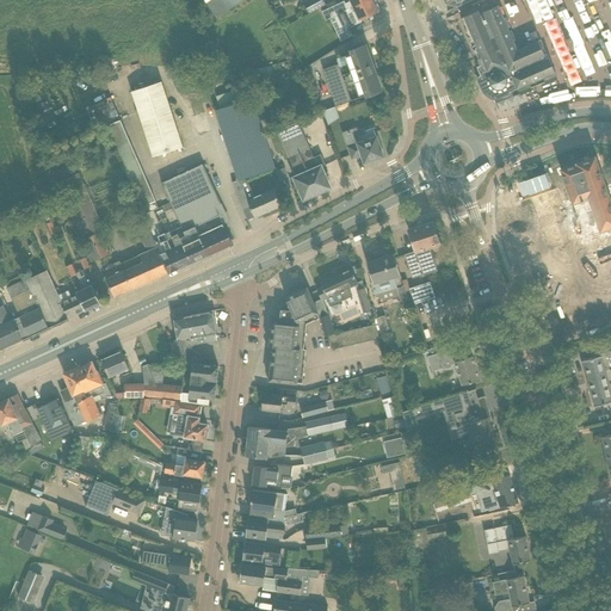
[(204,0),(217,18),(242,0),(204,0)]
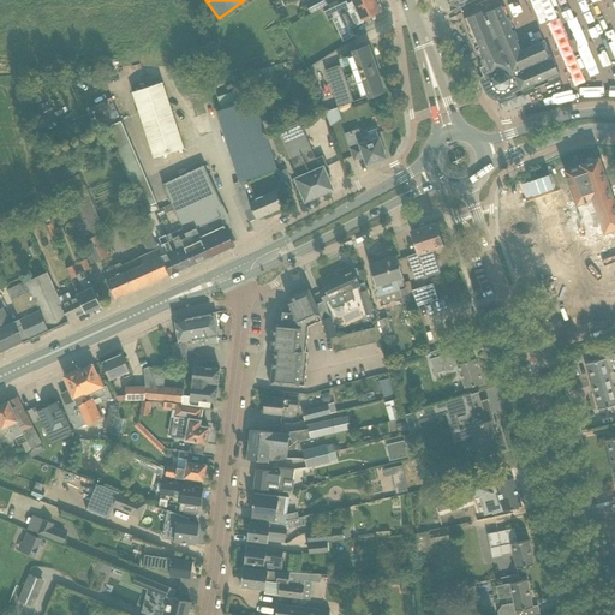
[(310,0),(305,3),(311,13),(328,4),(324,0),(310,0)]
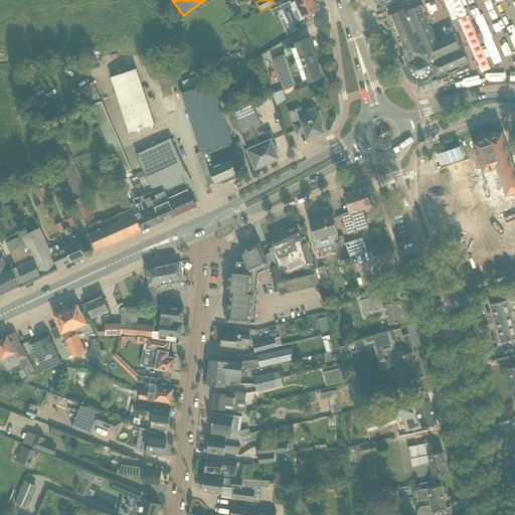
[(318,9),(314,0),(294,0),(295,1),(291,3),(290,0),(272,9),(276,18),(279,17),(288,35),(297,30),(294,24),(305,19),(304,17),(320,9),(320,8),(318,9)]
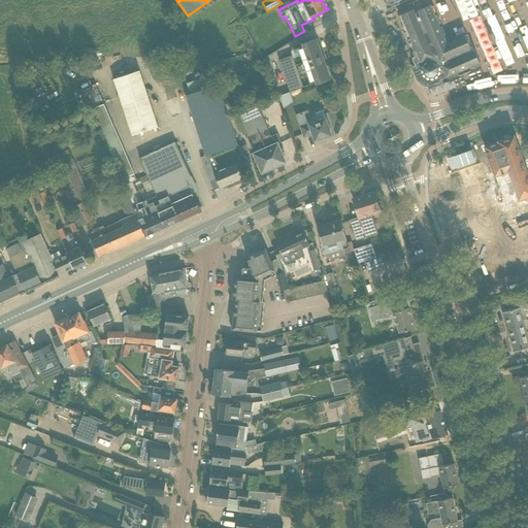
[(411,58),(416,65),(416,67),(414,68),(417,75),(420,79),(422,81),(425,84),(429,85),(433,85),(436,84),(440,81),(439,80),(447,77),(449,76),(450,79),(459,75),(459,76),(470,71),(480,67),(479,64),(480,63),(472,47),(470,47),(465,35),(464,36),(463,34),(456,37),(457,39),(454,41),(454,42),(450,44),(449,42),(448,43),(430,5),(429,5),(428,3),(398,17),(402,27),(415,57),(411,58)]
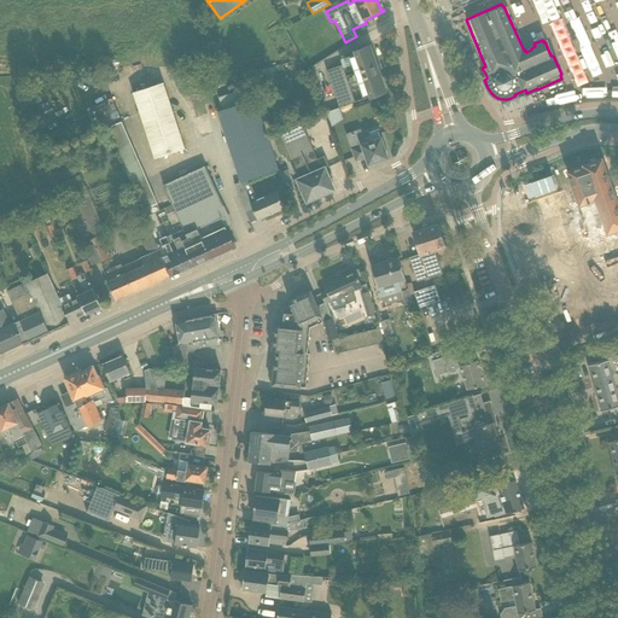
[(343,65),(326,70),(339,108),(355,101),(351,91),(360,88),(363,95),(371,93),(371,97),(385,92),(378,70),(377,66),(369,46),(361,48),(355,51),(356,54),(349,57),(353,64),(343,68),(343,65)]
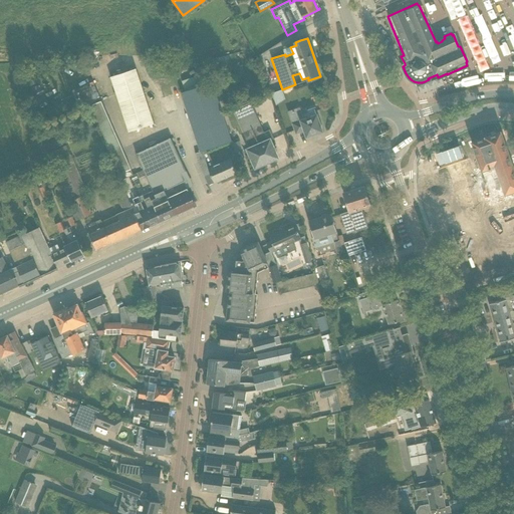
[(217,47),(210,49),(212,55),(218,54),(217,47)]
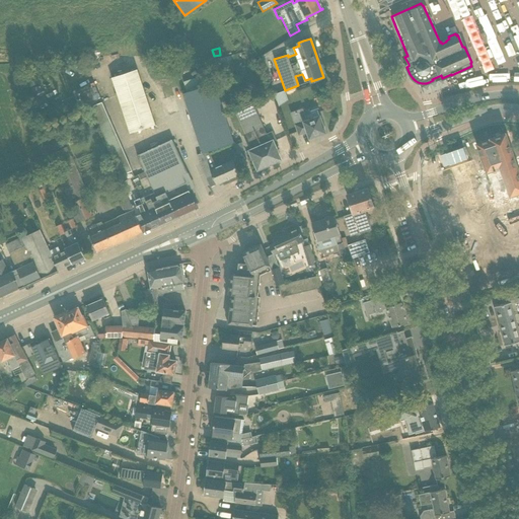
[(112,78),(130,133),(155,125),(137,70),(112,78)]
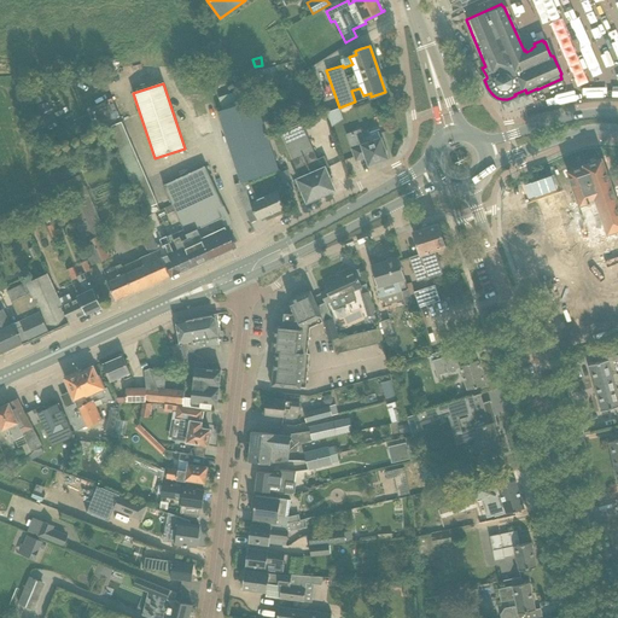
[(279,170),(257,106),(255,99),(217,111),(237,172),(240,182),(242,182),(279,170)]
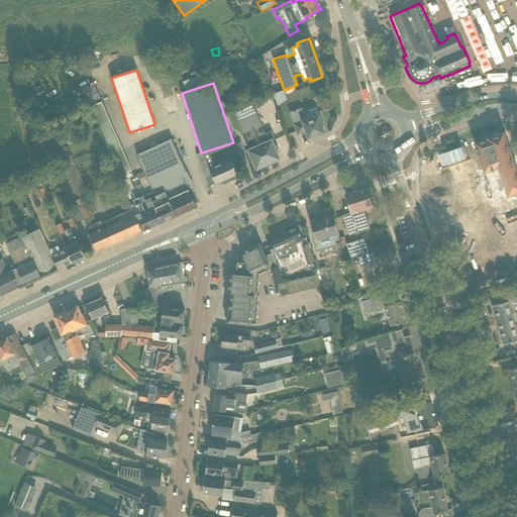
[(131,171),(102,102),(90,107),(118,176),(131,171)]
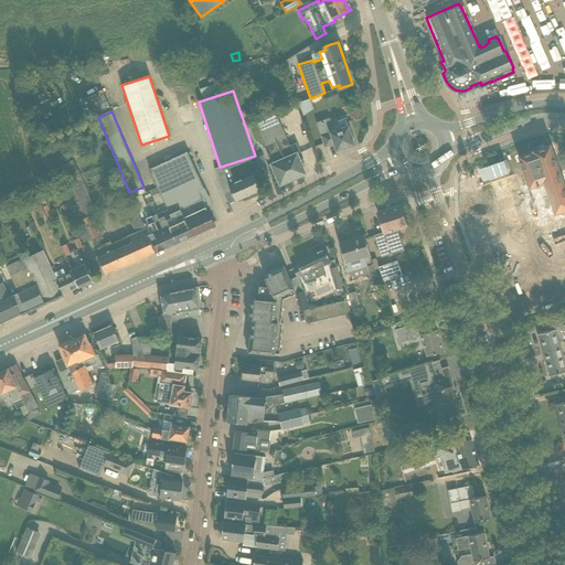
[(268,146),(277,142),(292,179),(298,177),(298,178),(304,176),(304,174),(306,173),(301,163),(297,155),(300,152),(296,144),(289,147),(275,113),(257,120),(268,146)]
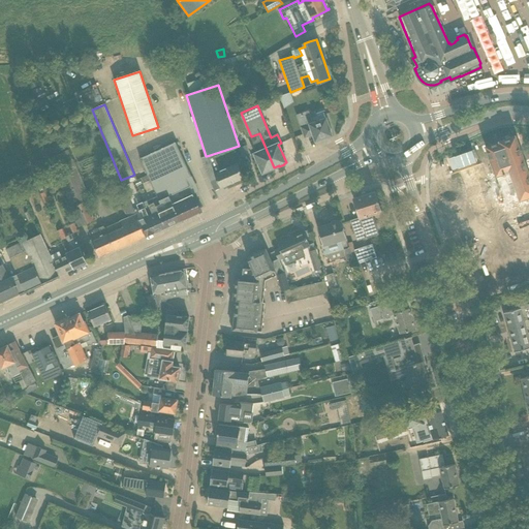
[(332,135),(325,118),(323,113),(310,117),(308,112),(297,115),(305,137),(313,134),(315,138),(321,136),(321,138),(332,135)]
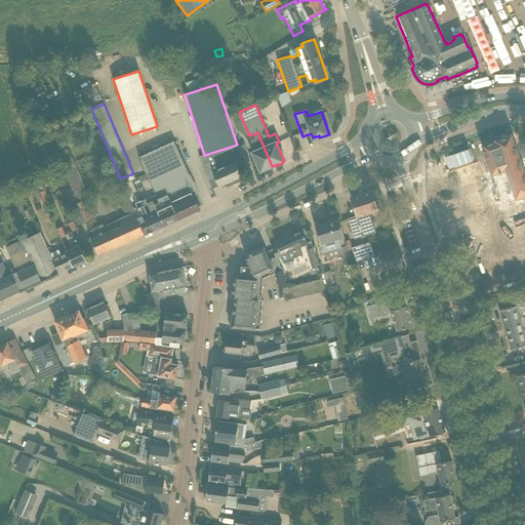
[(249,135),(255,151),(252,153),(260,171),(263,170),(263,171),(268,169),(268,168),(272,166),(257,132),(249,135)]
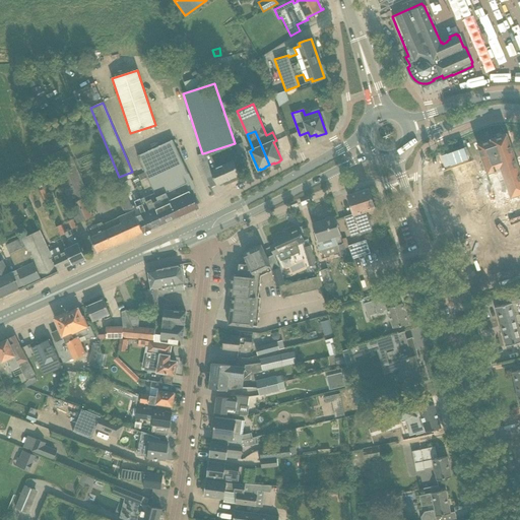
[(519,193),(519,172),(510,143),(506,134),(492,139),(486,141),(477,144),(483,161),(488,173),(498,201),(513,196),(519,193)]
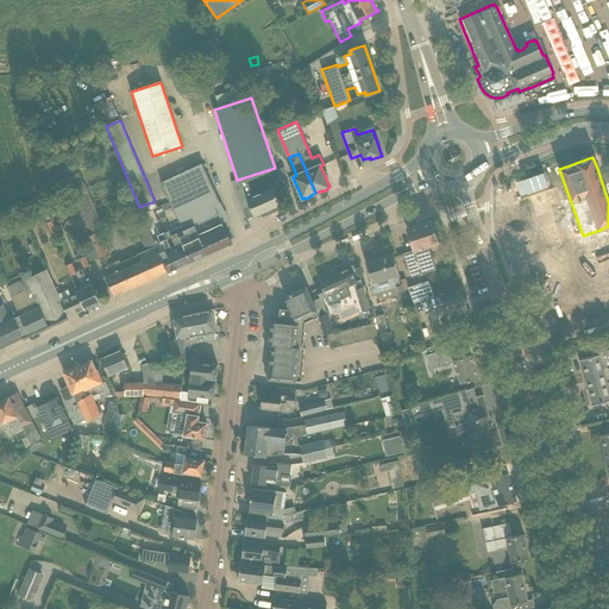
[(203,163),(161,182),(189,245),(190,245),(196,259),(231,243),(218,215),(221,214),(217,203),(220,201),(217,192),(203,163)]
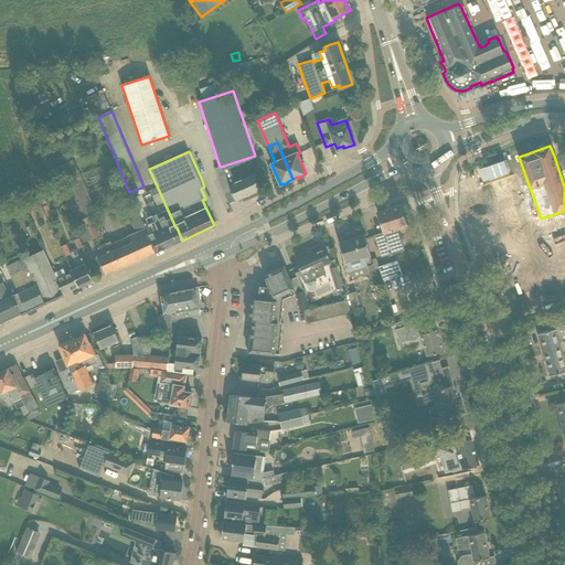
[(266,166),(262,152),(256,153),(259,168),(266,166)]
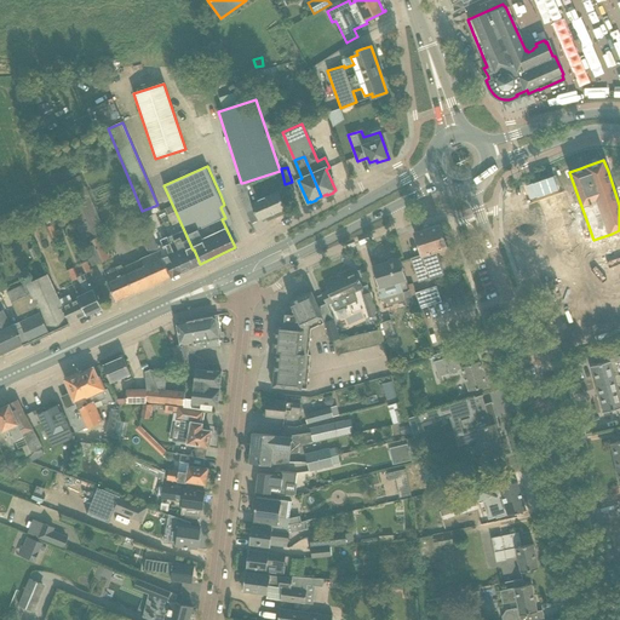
[(90,258),(93,265),(110,258),(101,236),(107,234),(80,176),(59,185),(85,244),(86,242),(93,257),(90,258)]
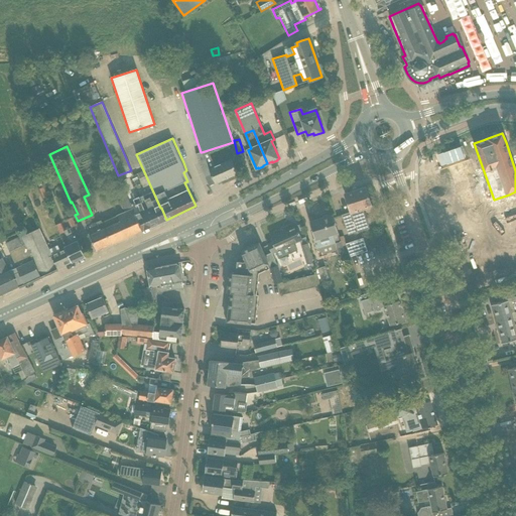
[(201,152),(197,154),(198,161),(205,177),(211,174),(215,184),(238,174),(234,165),(231,159),(215,166),(210,168),(205,158),(202,152),(201,152)]
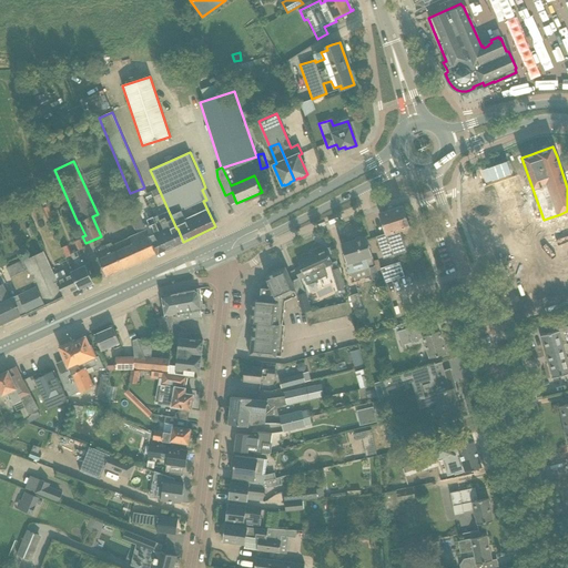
[(52,191),(38,196),(43,208),(57,201),(52,191)]
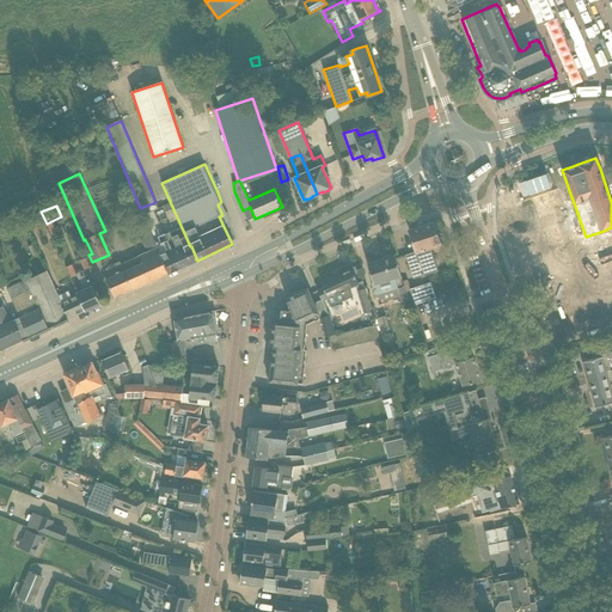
[(152,244),(154,243),(145,221),(135,225),(147,251),(139,256),(141,261),(118,271),(115,263),(103,269),(106,277),(105,277),(110,287),(115,298),(165,275),(152,244)]
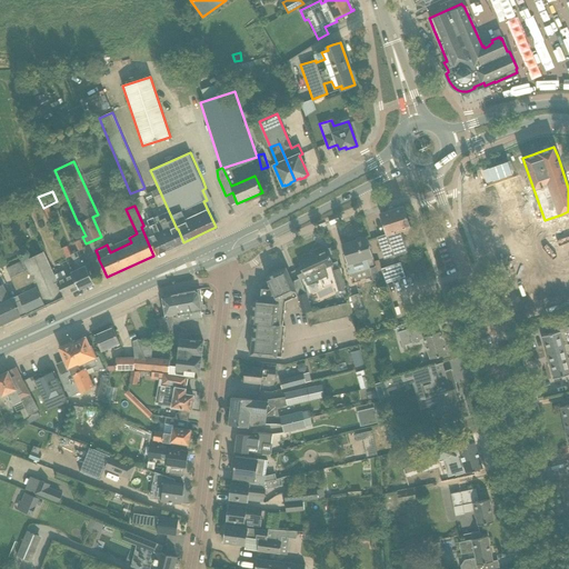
[(377,237),(383,259),(407,251),(400,230),(418,225),(415,212),(406,215),(403,206),(380,213),(387,233),(377,237)]
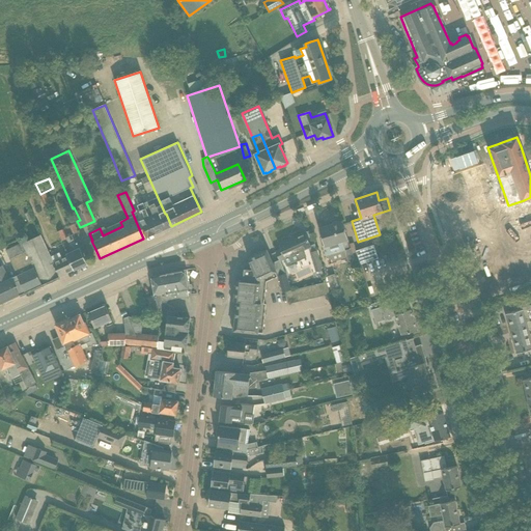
[(152,200),(143,204),(144,206),(157,232),(165,228),(152,200)]
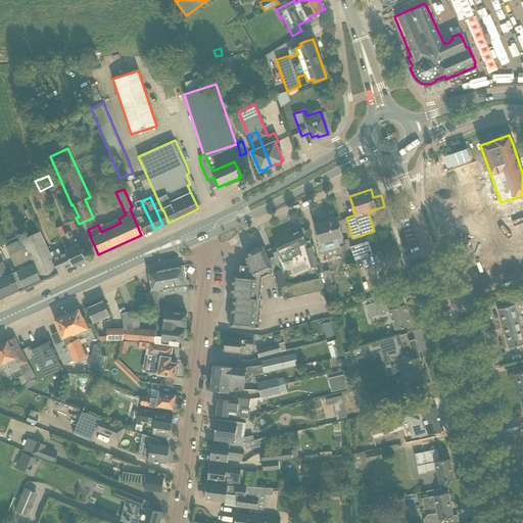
[(133,208),(132,207),(130,208),(141,235),(154,229),(142,203),(141,201),(141,200),(135,202),(137,206),(133,208)]
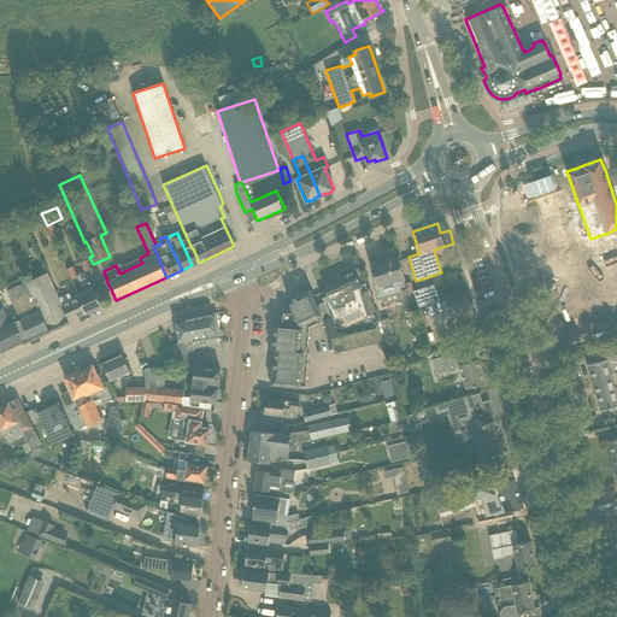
[(377,287),(398,280),(405,304),(412,301),(398,257),(370,265),(377,287)]
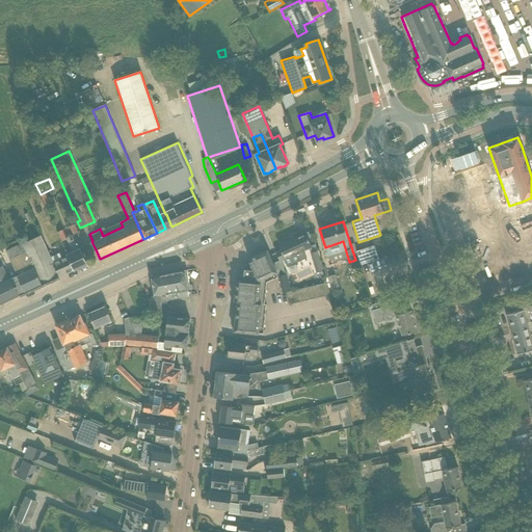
[(282,250),(276,253),(281,261),(284,259),(287,265),(289,266),(299,261),(307,258),(302,250),(311,246),(309,242),(304,233),(278,245),(282,250)]
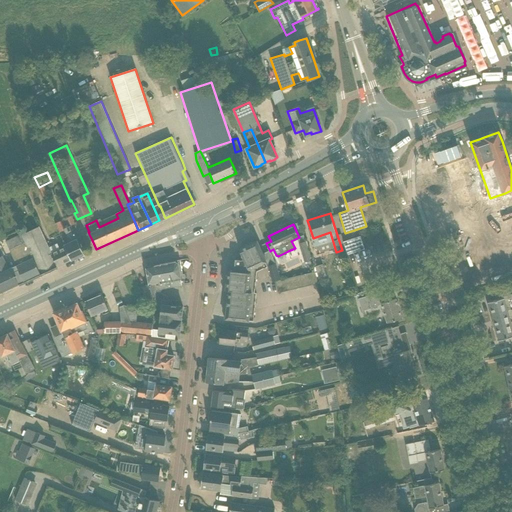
[(65,245),(66,247),(72,260),(83,255),(77,240),(71,225),(63,229),(70,243),(65,245)]
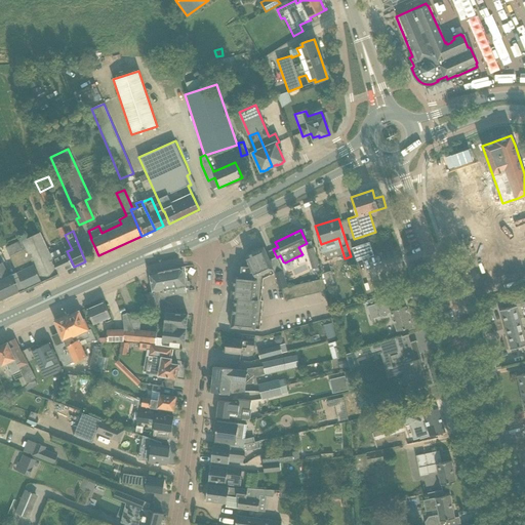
[(17,273),(11,275),(19,292),(58,274),(52,260),(49,253),(40,233),(6,248),(17,273)]
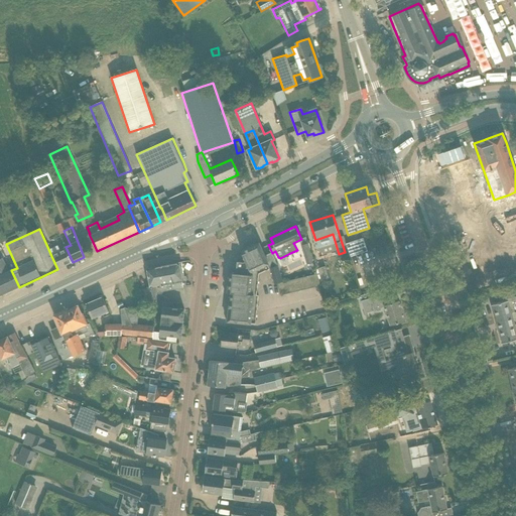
[(367,251),(366,247),(364,238),(345,244),(349,257),(359,254),(367,251)]
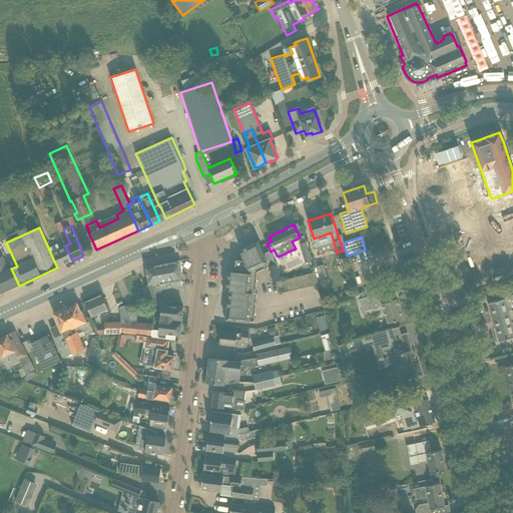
[(234,266),(236,266),(235,272),(228,271),(227,277),(225,277),(225,285),(226,286),(225,291),(227,291),(224,320),(225,320),(248,323),(248,322),(253,323),(257,294),(255,294),(258,273),(269,268),(269,267),(268,267),(267,263),(268,263),(258,241),(252,243),(251,242),(243,245),(244,247),(239,249),(240,252),(239,252),(241,257),(242,255),(243,260),(241,261),(235,260),(234,266)]
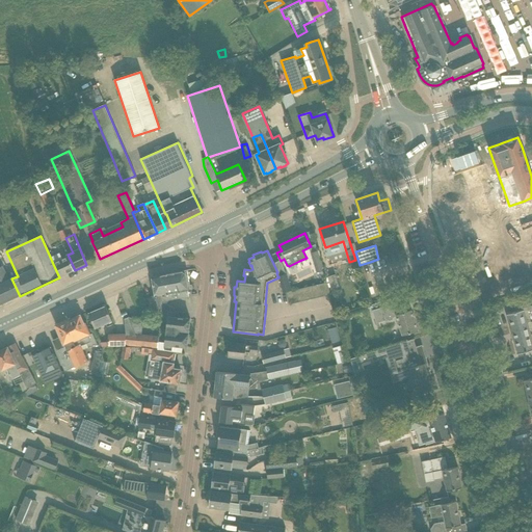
[(311,253),(316,272),(323,270),(318,250),(311,253)]
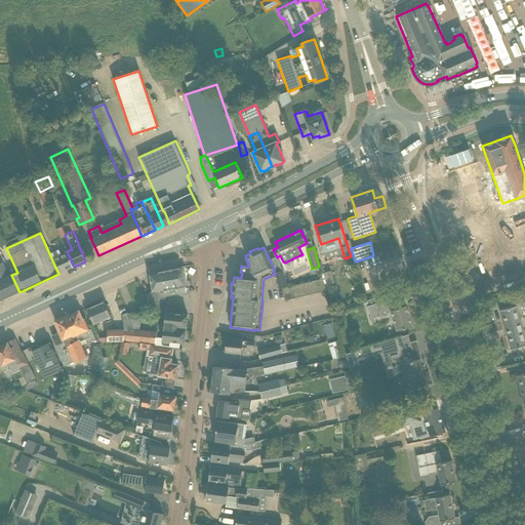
[(74,267),(68,253),(62,255),(58,249),(49,253),(52,260),(58,274),(74,267)]
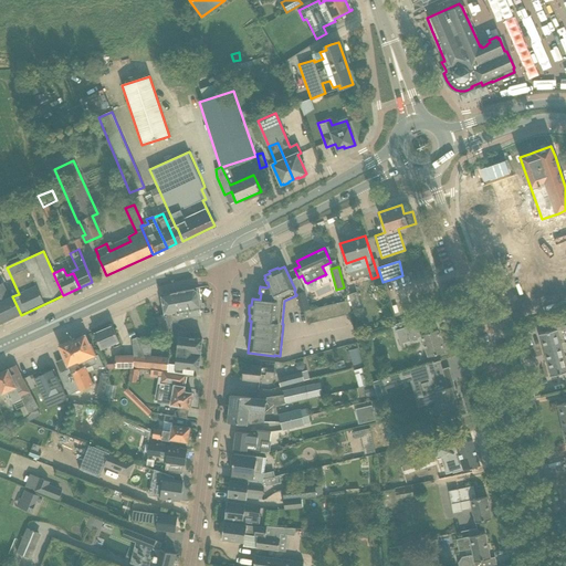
[(2,283),(0,284),(0,294),(7,308),(6,308),(10,320),(21,315),(12,296),(9,297),(2,283)]
